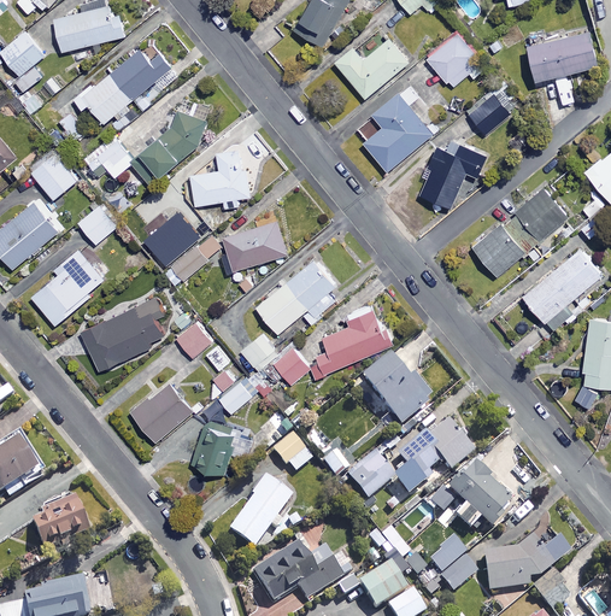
[(54,0),(33,0),(31,3),(43,13),(54,0)]
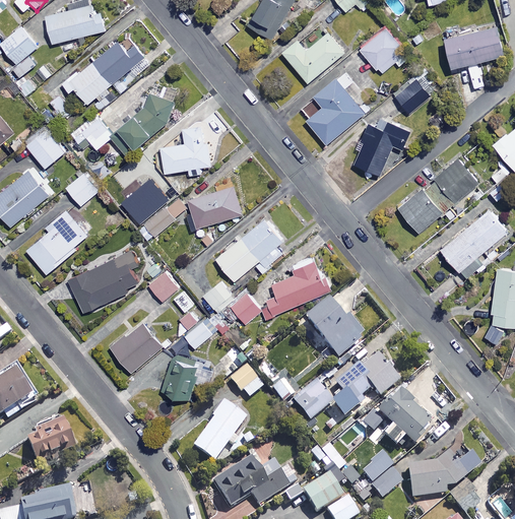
[(262,0),(247,26),(270,41),(295,0),(262,0)]
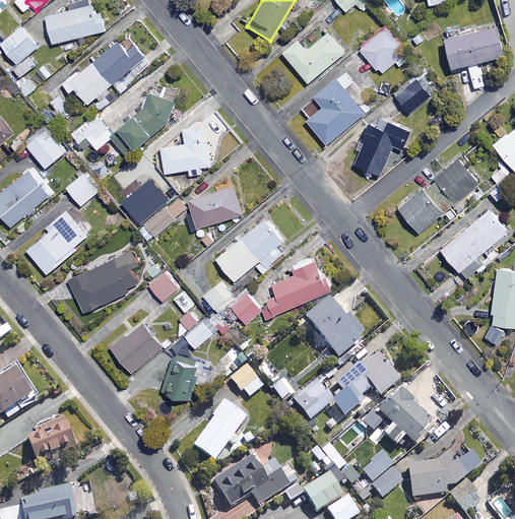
[(359,1),(358,0),(333,0),(342,12),(359,1)]
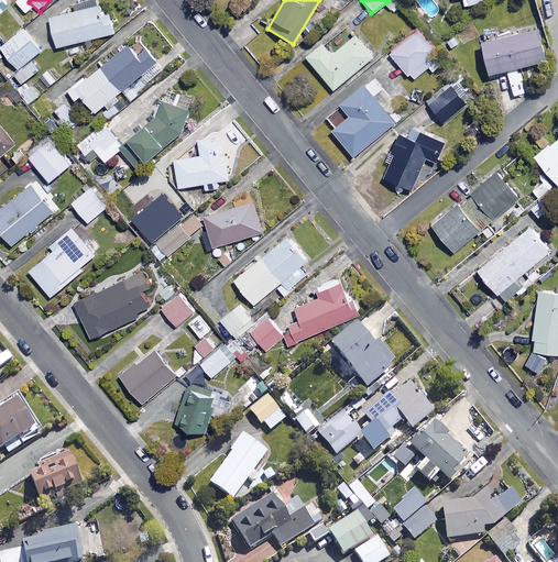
[(100,18),(98,7),(50,20),(56,48),(111,34),(107,15),(100,18)]
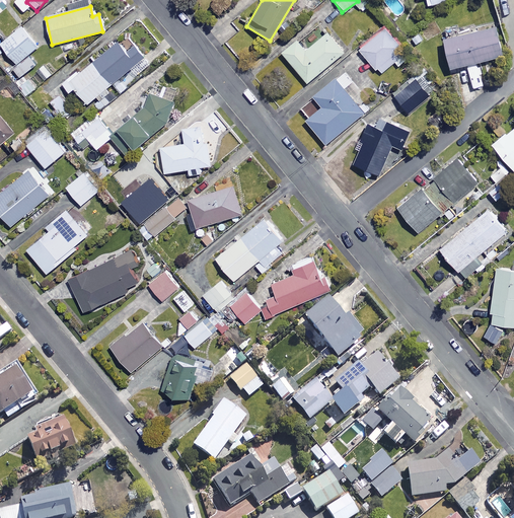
[(20,26),(0,45),(0,47),(15,65),(37,47),(20,26)]
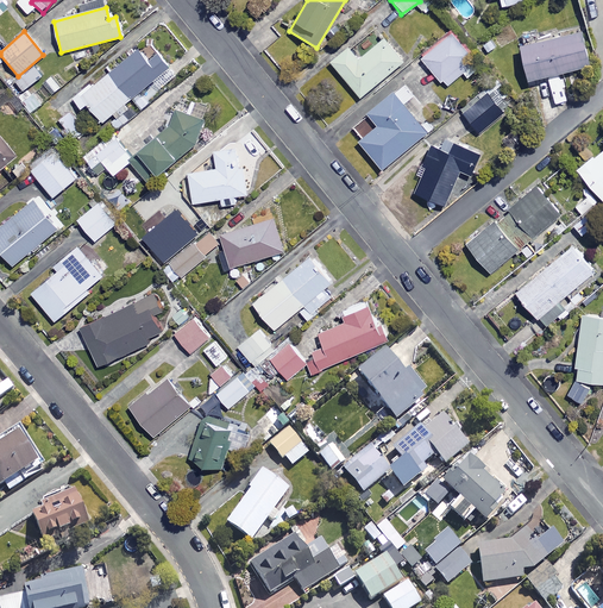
[(521,48),(531,83),(589,68),(579,32),(521,48)]
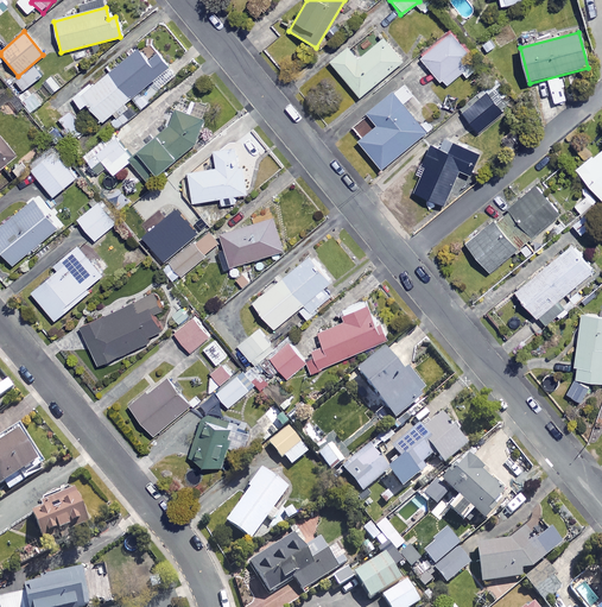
[(470,64),(448,37),(419,59),(442,88),(470,64)]
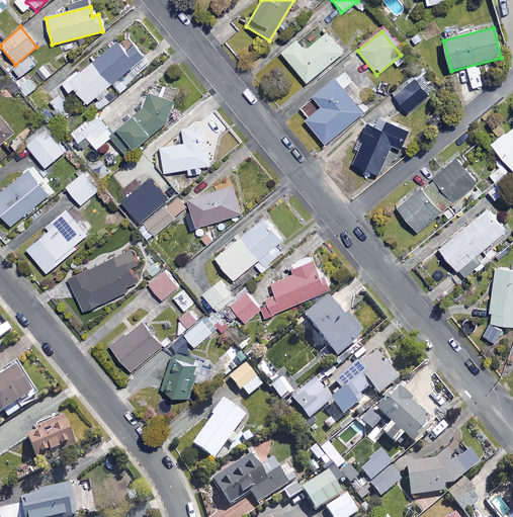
[(342,54),(326,33),(304,52),(295,41),(280,54),(305,83),(342,54)]
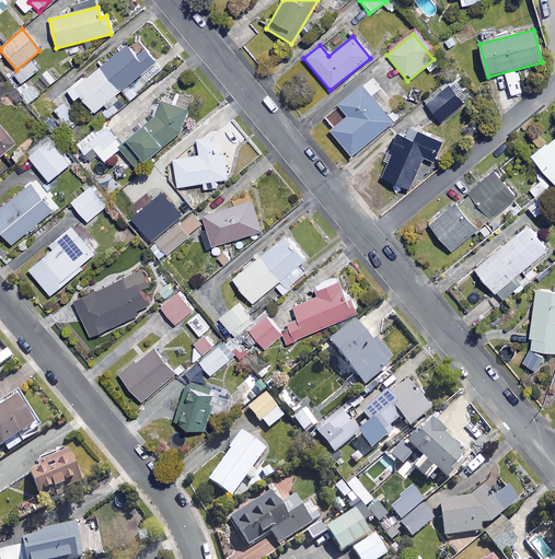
[(136,57),(127,46),(84,81),(82,79),(66,91),(74,102),(80,96),(93,113),(140,76),(146,82),(161,70),(145,49),(136,57)]
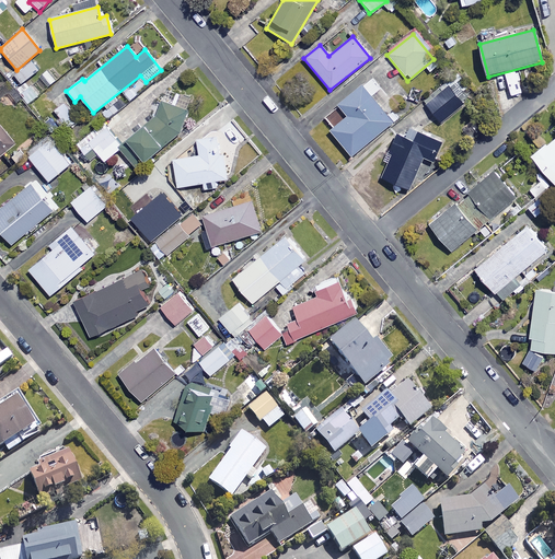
[(31,60),(12,76),(20,85),(38,70),(31,60)]
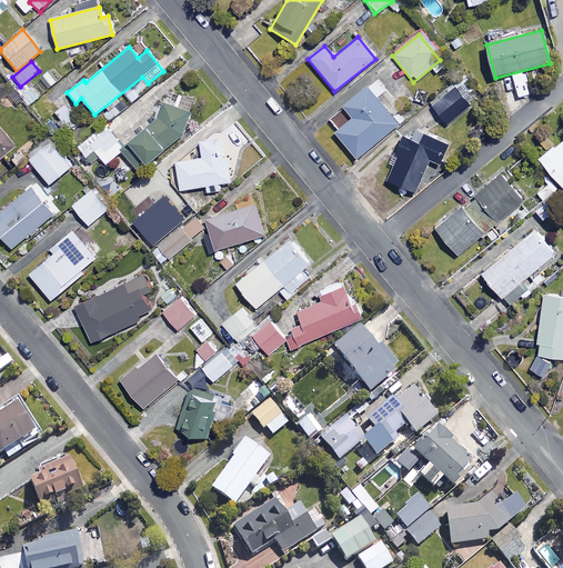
[(355,160),(398,126),(378,102),(386,96),(374,80),(342,107),(351,119),(334,133),(355,160)]
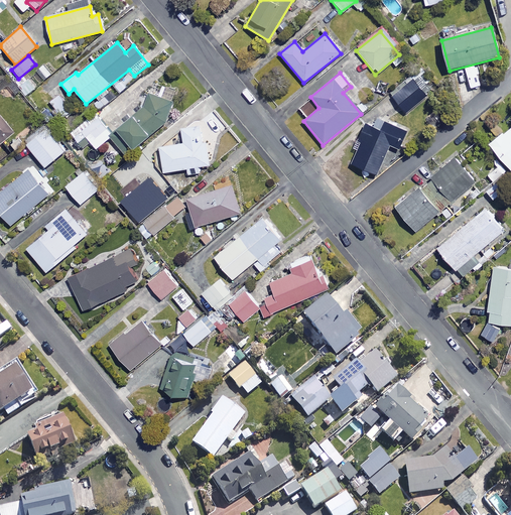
[(424,97),(410,80),(389,96),(403,114),(424,97)]
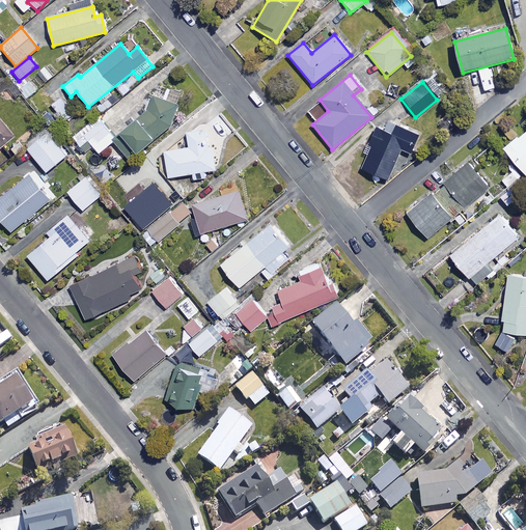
[(32,92),(26,83),(15,91),(22,101),(32,92)]
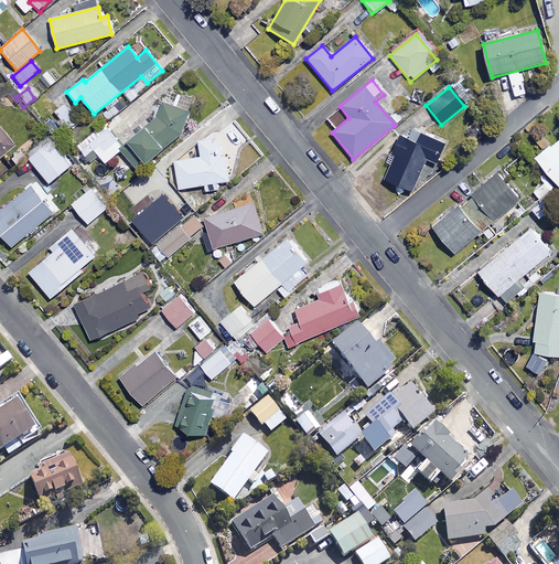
[(180,139),(189,114),(162,104),(156,123),(119,149),(137,172),(180,139)]
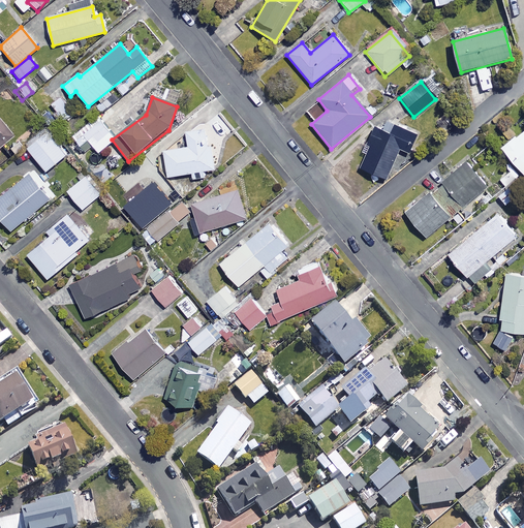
[(67,119),(60,99),(48,103),(55,123),(67,119)]
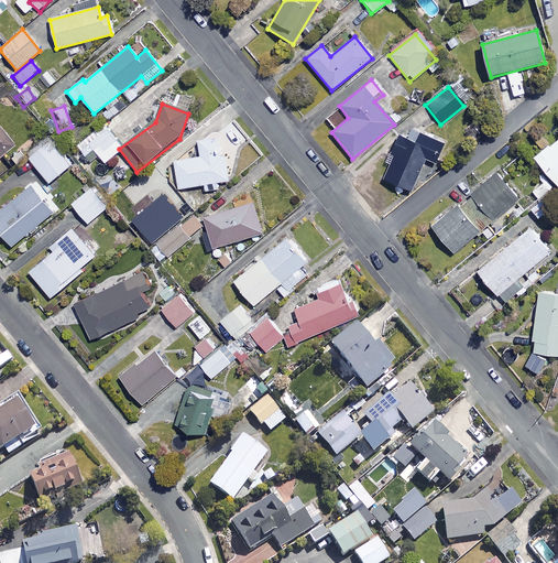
[(132,116),(126,108),(109,122),(115,130),(132,116)]
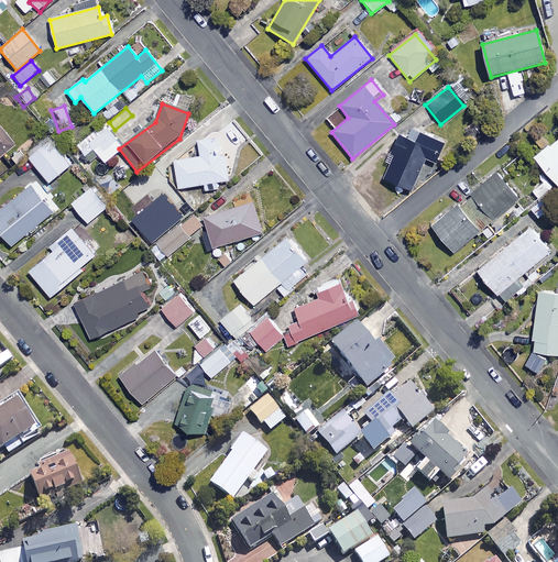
[(465,134),(456,123),(445,133),(453,143),(465,134)]
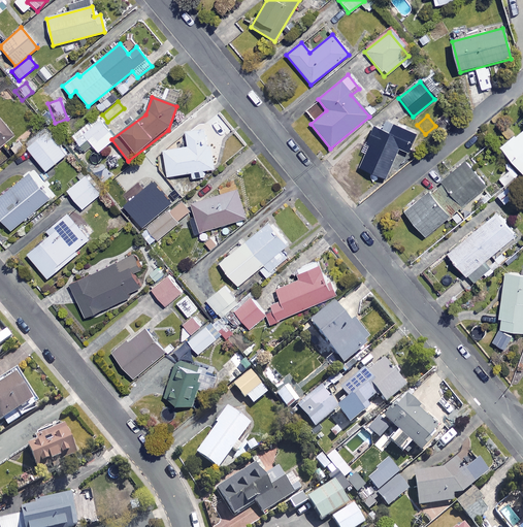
[(87,140),(97,153),(112,140),(110,139),(112,137),(99,120),(91,125),(88,122),(69,136),(78,147),(87,140)]
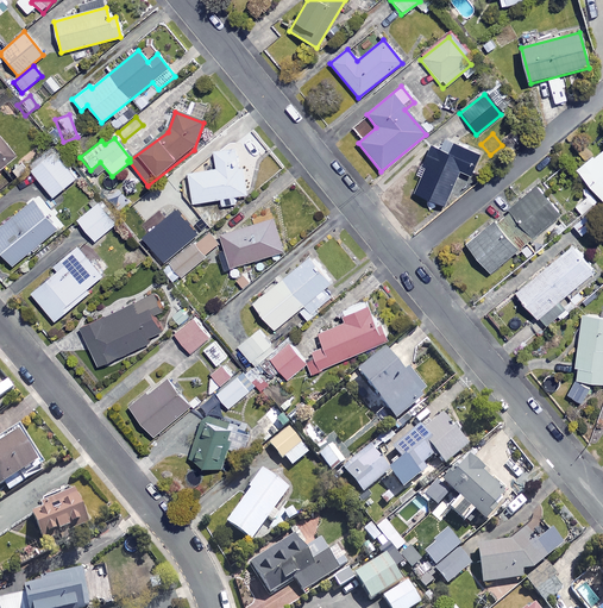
[(481,157),(443,139),(437,151),(431,149),(420,171),(424,173),(413,194),(441,207),(458,171),(471,177),(481,157)]
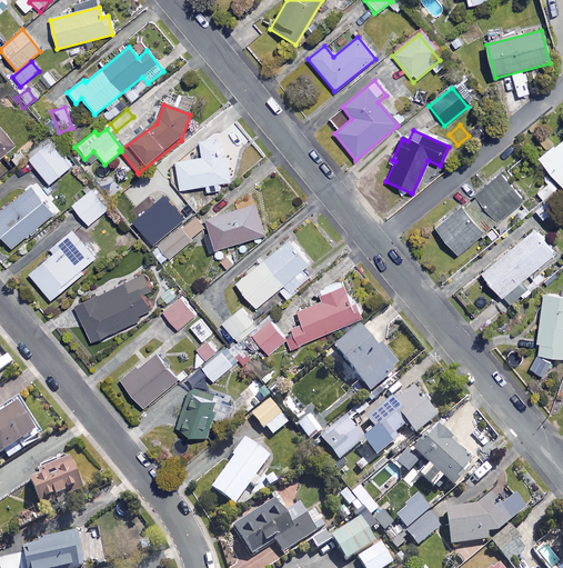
[(0,156),(10,147),(0,133),(0,156)]
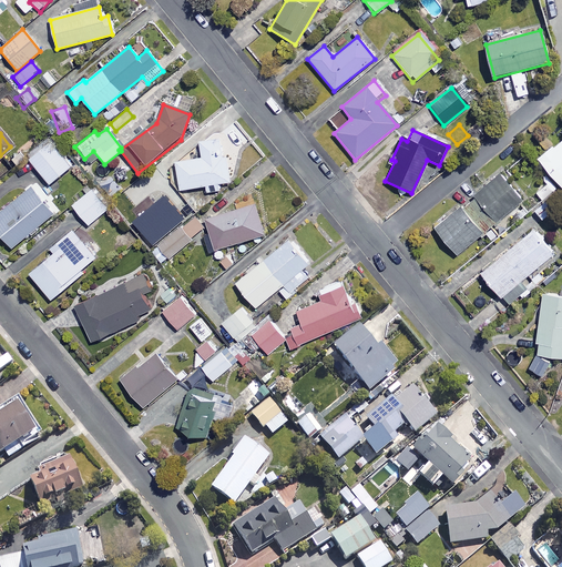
[(561,185),(561,138),(537,159),(560,188),(561,185)]
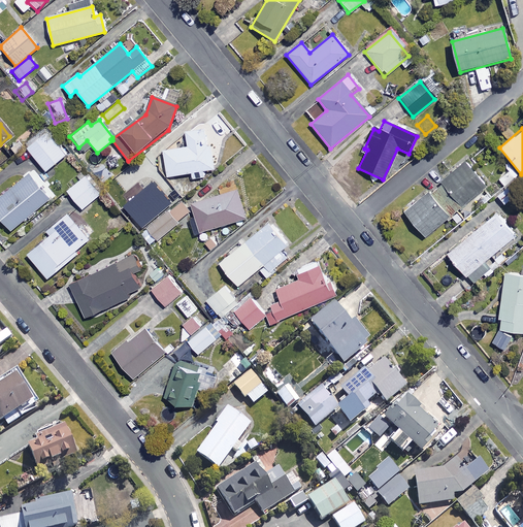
[(206,146),(203,129),(185,132),(188,146),(162,151),(166,177),(189,173),(190,179),(202,177),(201,171),(214,169),(209,145),(206,146)]
